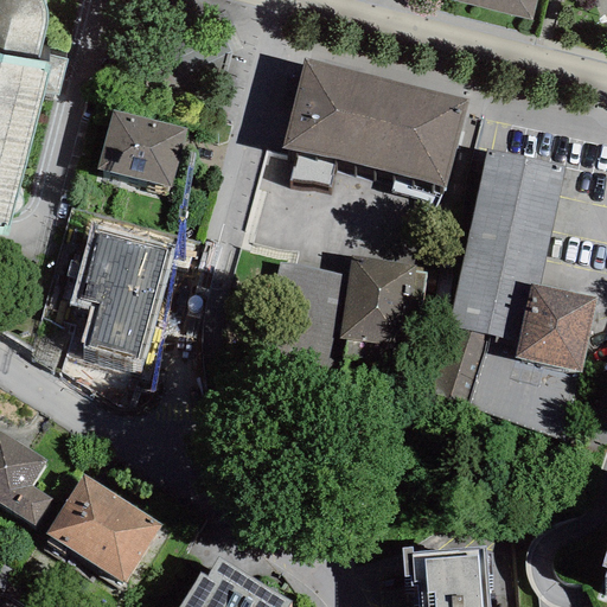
[(0,0),(0,228),(4,229),(4,224),(7,227),(44,93),(57,96),(66,61),(49,56),(49,50),(42,48),(48,19),(46,10),(42,0),(0,0)]
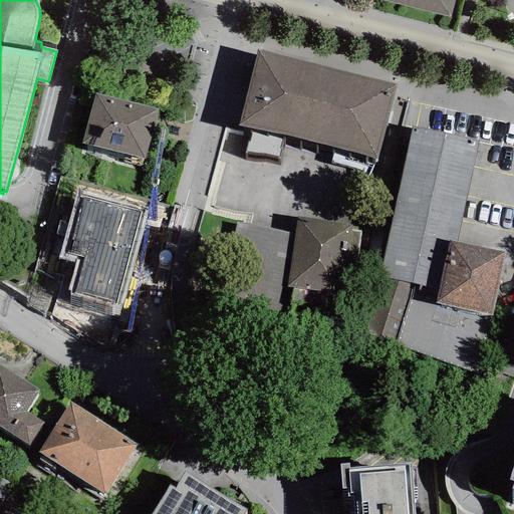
[(456,0),(383,0),(452,17),(456,0)]
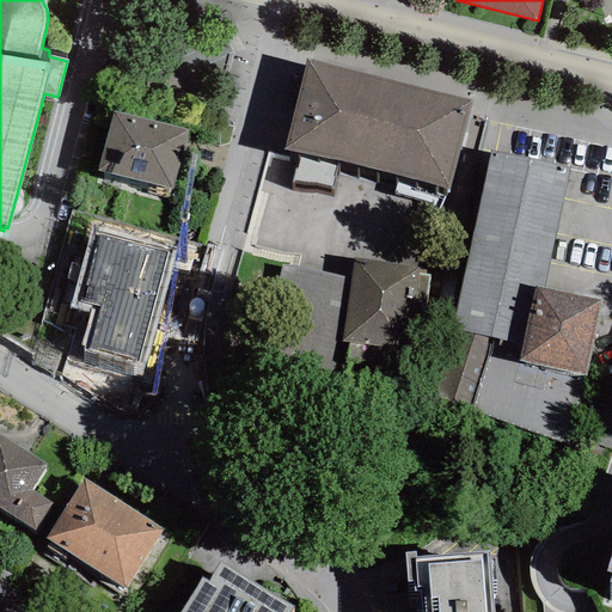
[(471,101),(305,61),(283,150),(300,153),(337,161),(450,189),(471,101)]
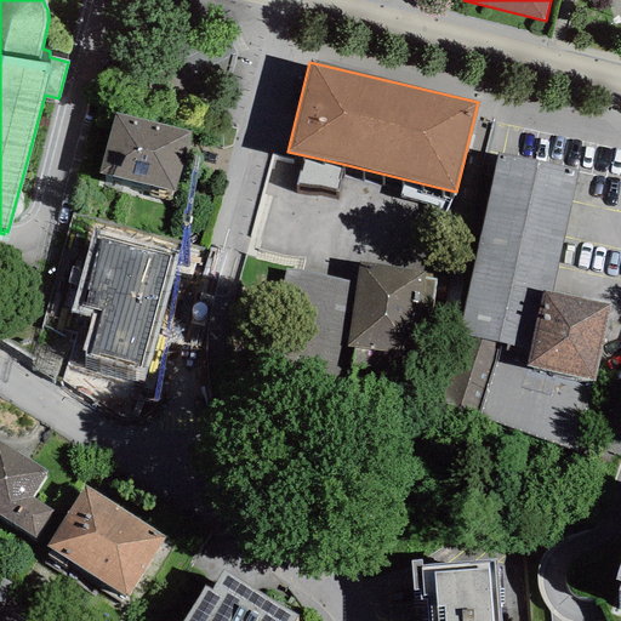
[(191,131),(114,113),(98,176),(176,194),(191,131)]
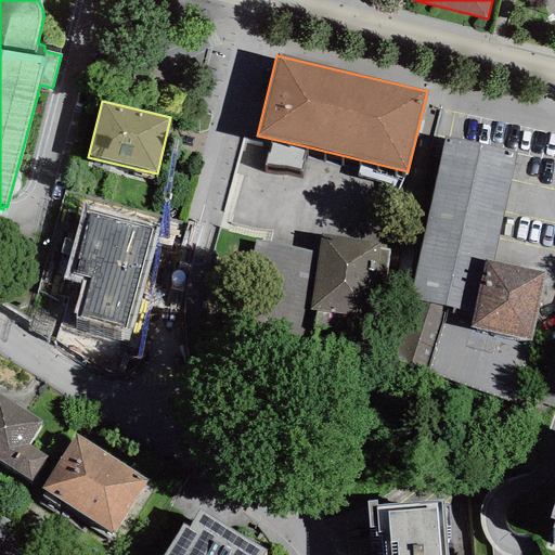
[(493,261),(517,151),(444,136),(410,298),(474,311),(485,259),(493,261)]
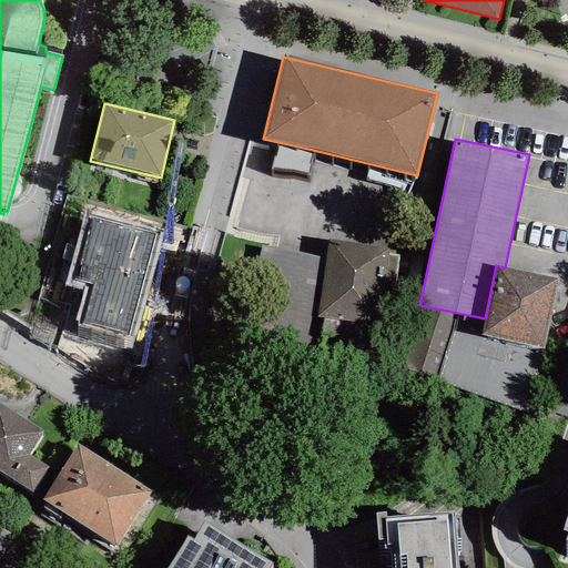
[(313,150),(279,142),(271,169),(291,171),(307,174),(313,150)]
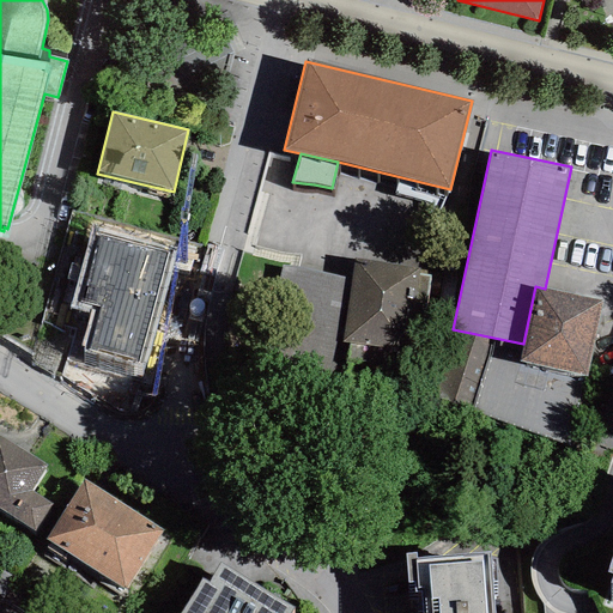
[(146,365),(176,253),(91,230),(71,307),(90,313),(80,349),(146,365)]
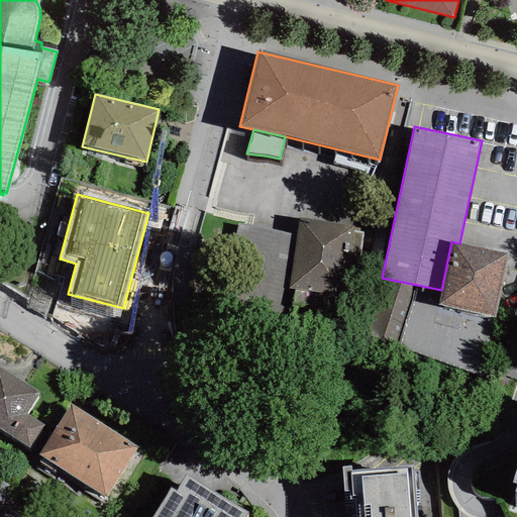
[(354,225),(299,217),(289,288),(344,296),(347,273),(354,232),(354,225)]
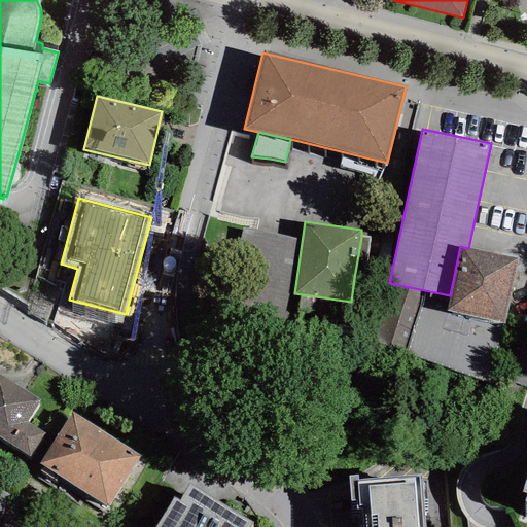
[(370,238),(361,237),(354,278),(363,279),(370,238)]
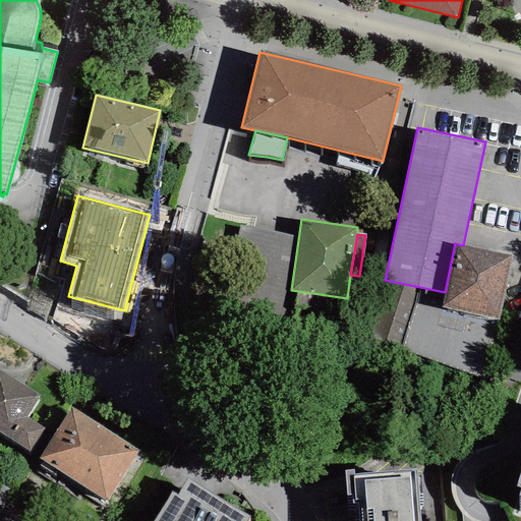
[(463,245),(455,243),(445,292),(442,307),(498,320),(512,255),(463,245)]
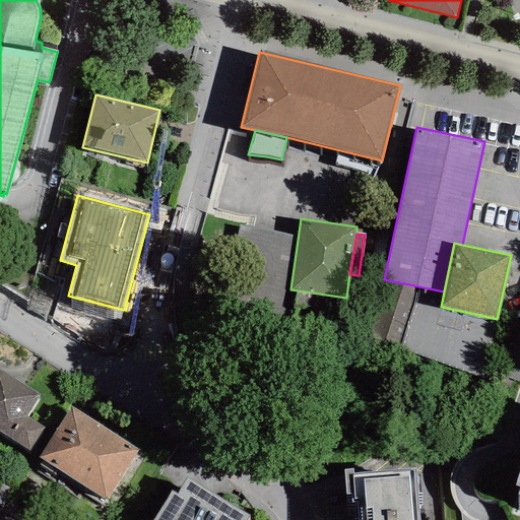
[(41,395),(0,369),(0,432),(35,454),(50,431),(26,416),(41,395)]
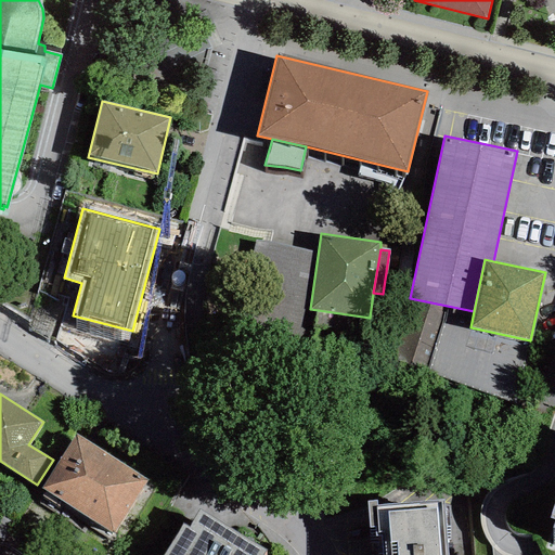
[(147,480),(76,434),(41,488),(113,534),(147,480)]
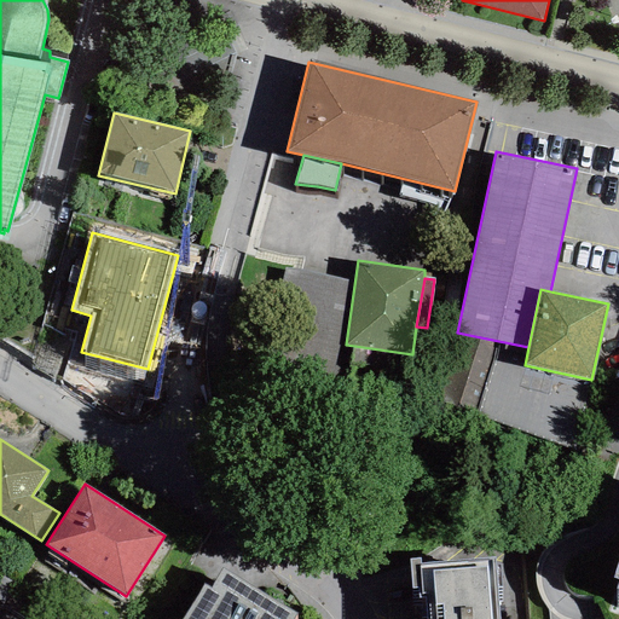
[(420,560),(410,560),(414,618),(498,618),(493,559),(420,563),(420,560)]
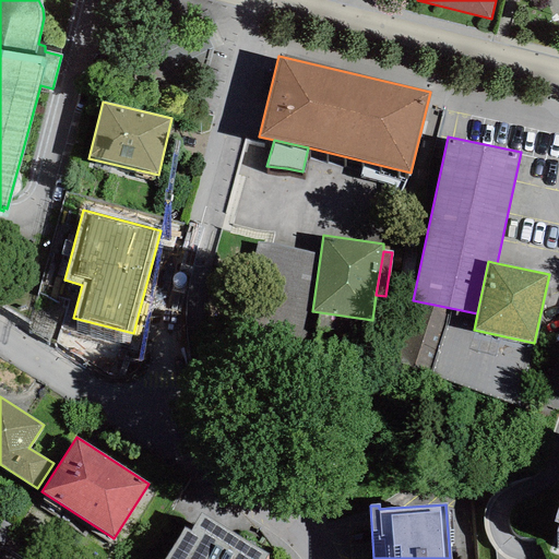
[(265,558),(268,556),(201,512),(189,530),(185,526),(162,558),(265,558)]
